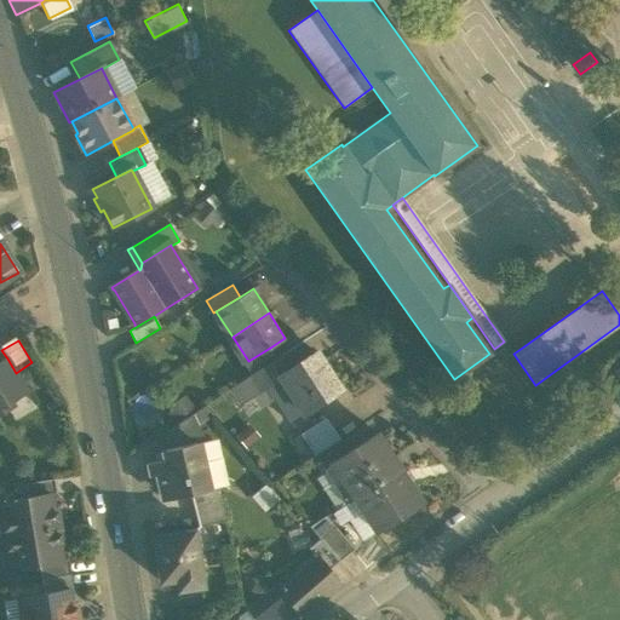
[(244,363),(251,375),(277,359),(270,348),(248,361),(244,363)]
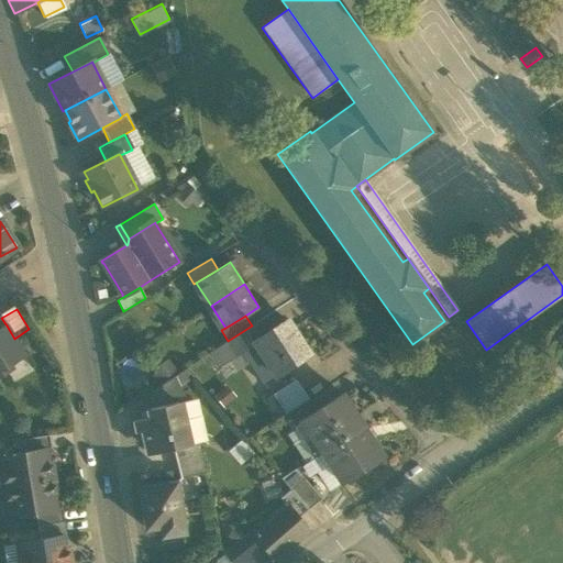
[(254,344),(275,376),(307,356),(285,321),(261,337),(260,338),(253,342),(254,344)]
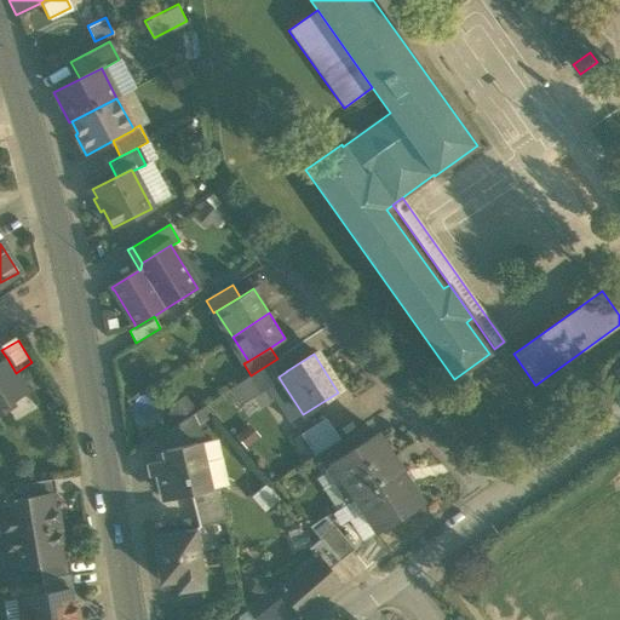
[(7,359),(0,362),(0,413),(12,407),(10,402),(27,391),(16,373),(7,359)]
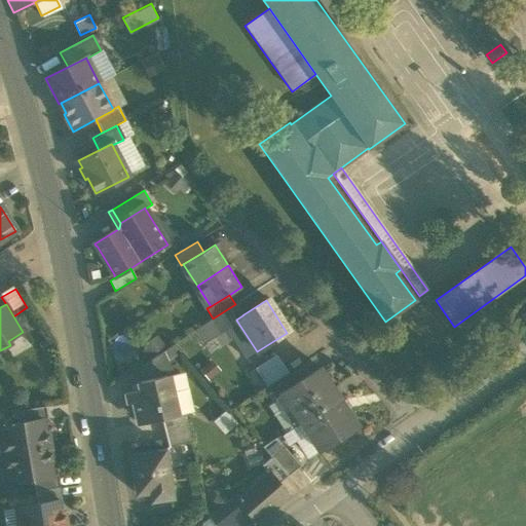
[(235,304),(213,318),(221,331),(237,322),(236,320),(242,315),(235,304)]
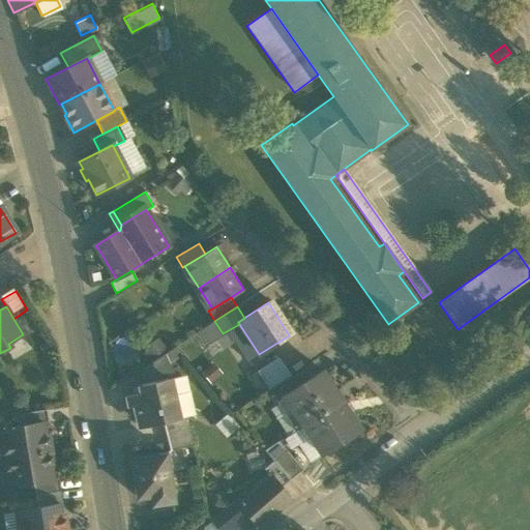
[(140,350),(147,362),(167,351),(160,339),(140,350)]
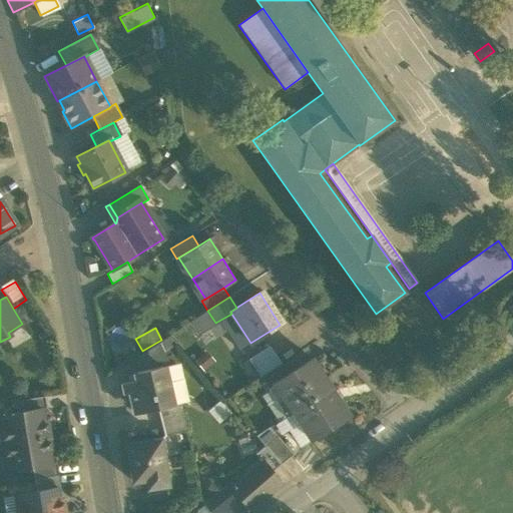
[(135,358),(139,372),(162,367),(162,368),(170,367),(159,343),(135,358)]
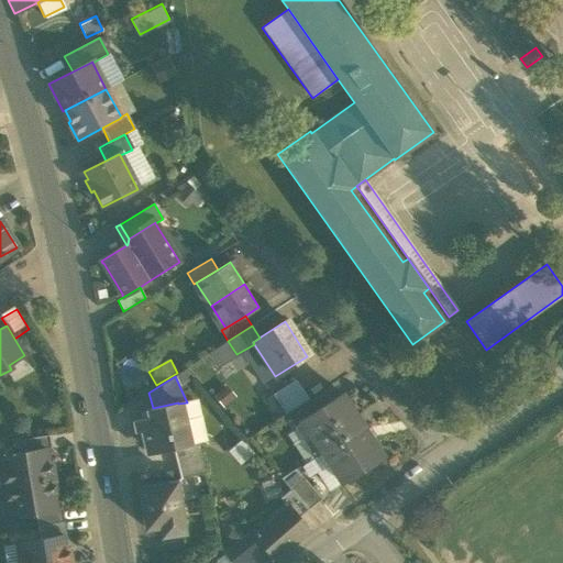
[(273,392),(286,414),(309,399),(295,377),(273,392)]
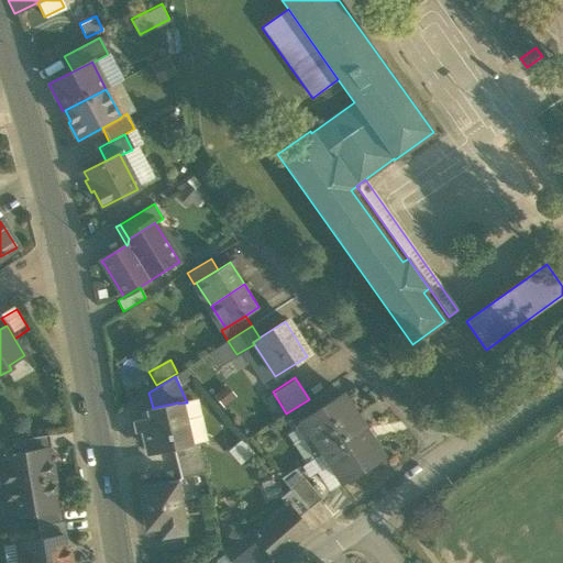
[(312,437),(322,452),(362,427),(342,395),(317,410),(294,426),(305,442),(312,437)]
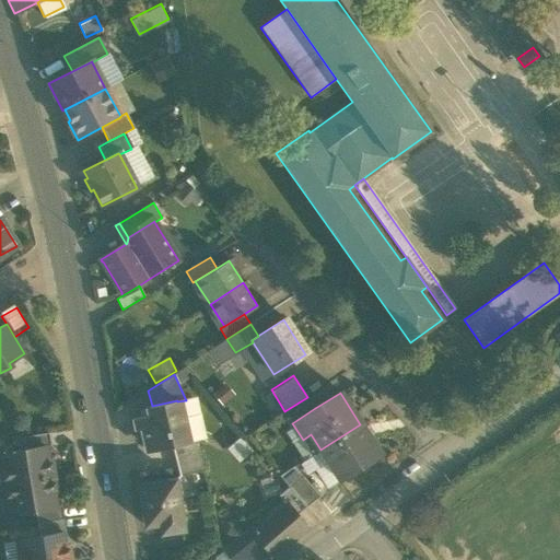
[(315,408),(307,397),(284,411),(292,423),(315,408)]
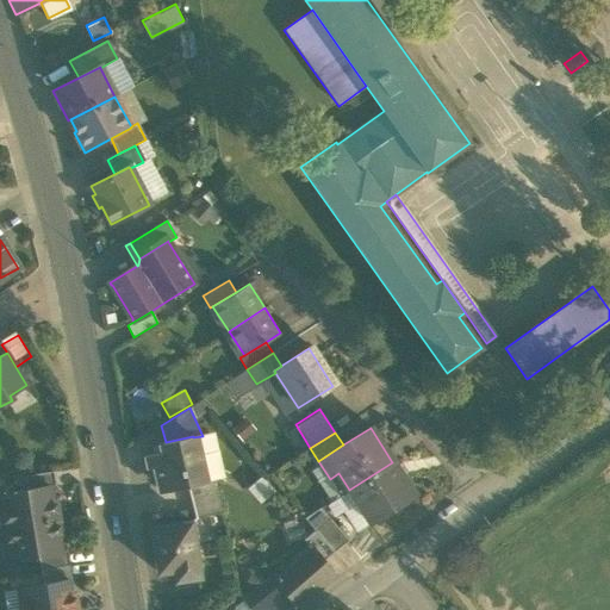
[(162,479),(165,492),(187,487),(207,483),(207,480),(201,455),(198,456),(193,437),(193,436),(166,442),(161,443),(163,452),(145,456),(148,468),(153,467),(156,480),(162,479)]
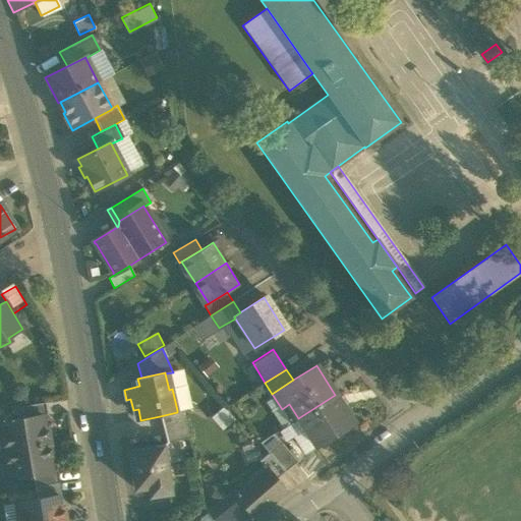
[(353,421),(335,395),(298,418),(315,446),(353,421)]
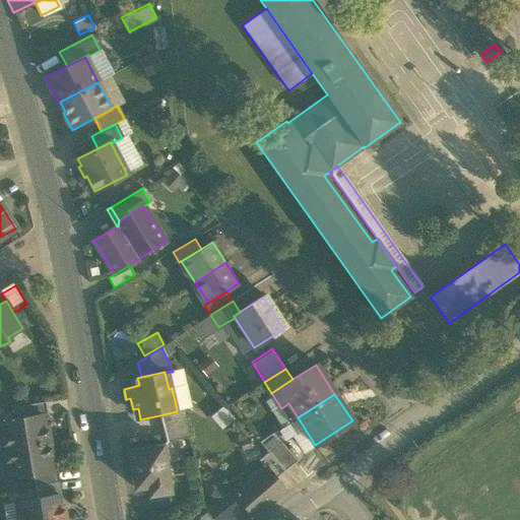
[(20,405),(22,417),(43,414),(43,415),(47,414),(45,402),(20,405)]
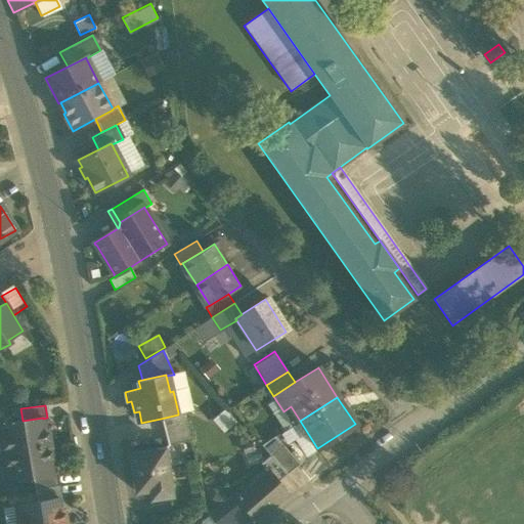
[(161,419),(164,430),(187,425),(183,411),(178,412),(178,415),(161,419)]
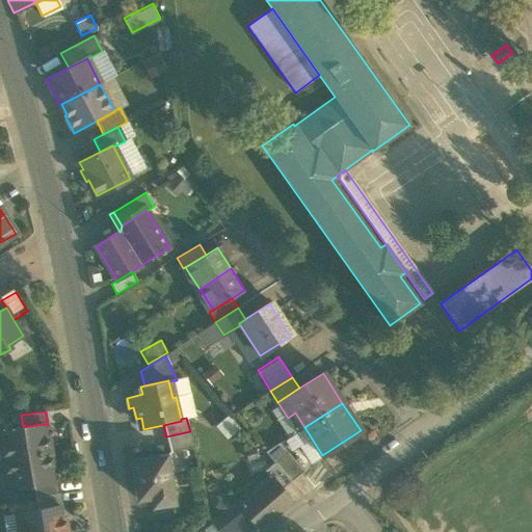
[(51,452),(50,446),(47,446),(46,439),(44,425),(44,424),(23,427),(0,430),(0,436),(4,460),(51,452)]
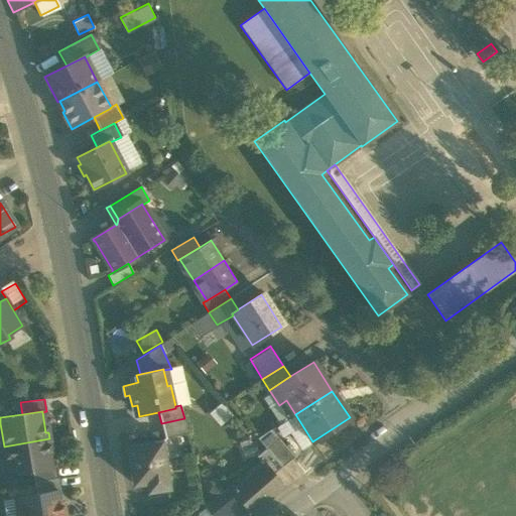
[(187,434),(184,418),(161,423),(164,439),(187,434)]
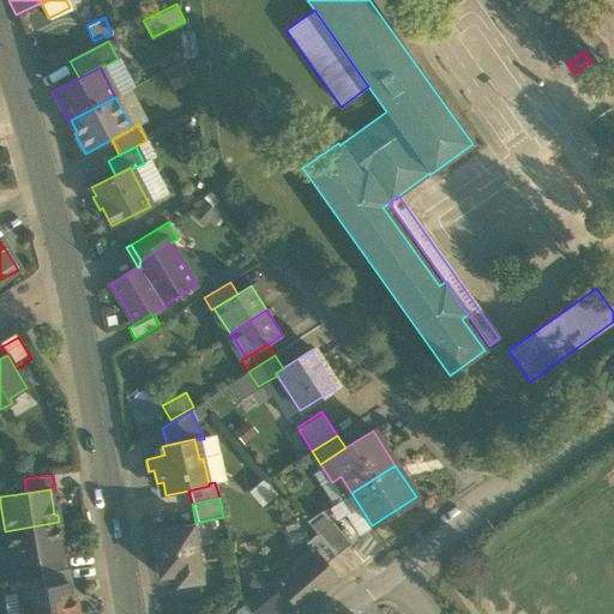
[(306,523),(315,534),(333,554),(344,543),(319,515),(308,522),(306,523)]
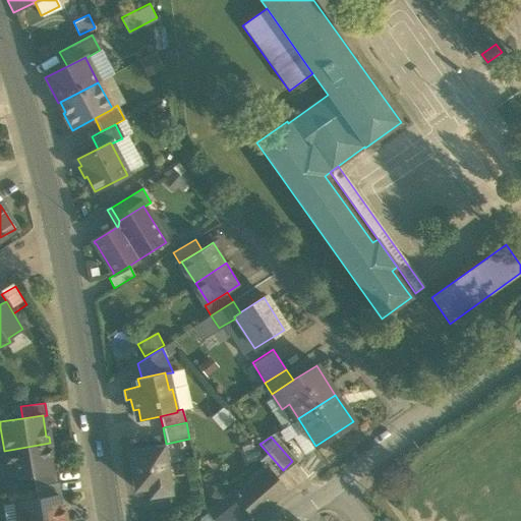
[(52,457),(50,443),(4,451),(8,478),(33,475),(52,471),(49,458),(52,457)]
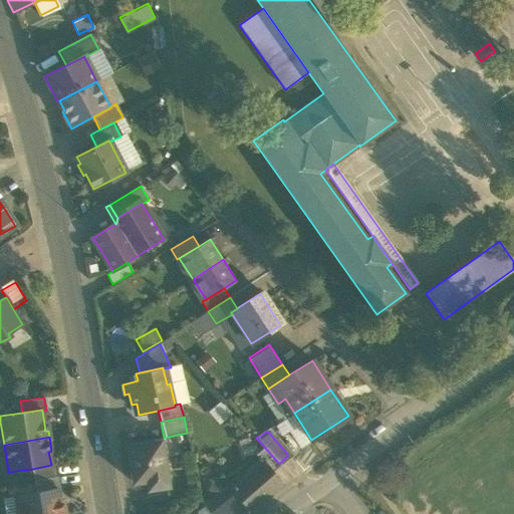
[(133,484),(145,482),(167,478),(161,440),(126,445),(133,484)]
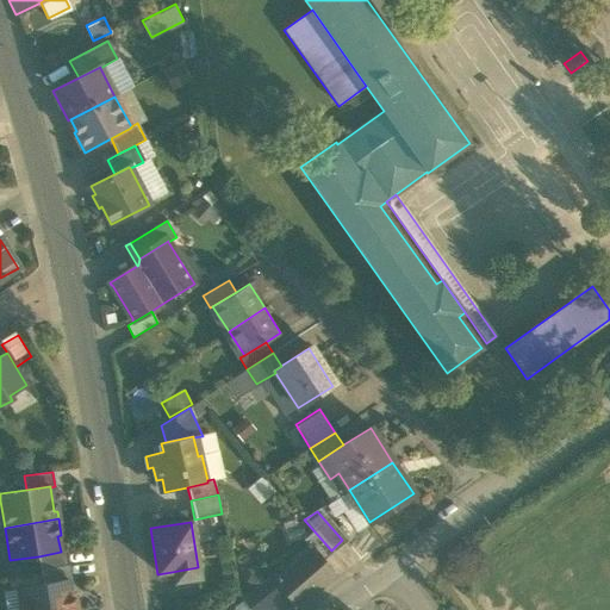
[(332,552),(331,551),(313,530),(303,541),(312,551),(312,552),(322,562),(332,552)]
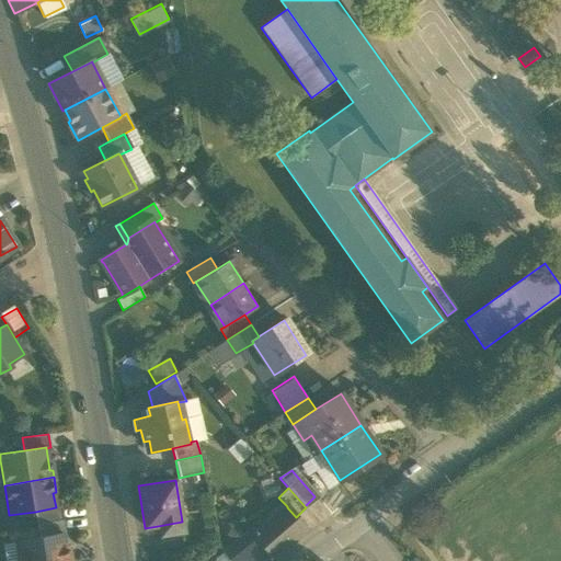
[(66,534),(64,519),(61,506),(56,507),(35,512),(37,524),(39,537),(63,534),(64,535),(66,534)]
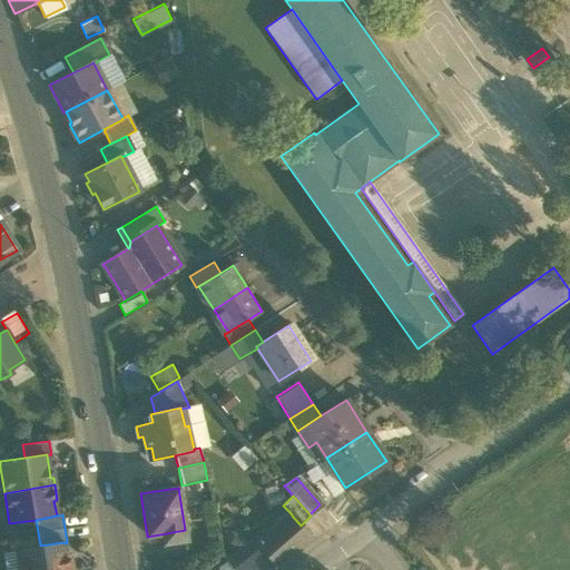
[(226,561),(233,569),(264,569),(275,561),(279,566),(312,538),(301,526),(292,516),(261,542),(257,539),(227,561),(226,561)]
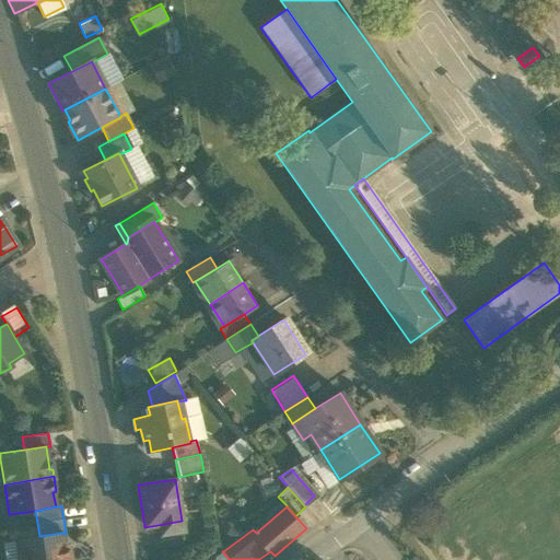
[(184,532),(182,521),(158,525),(160,536),(184,532)]
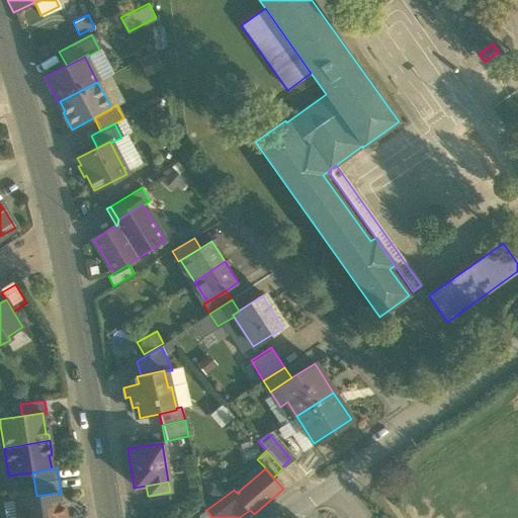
[(65,517),(65,513),(62,514),(61,506),(59,494),(58,493),(36,496),(15,500),(17,517),(65,517)]
